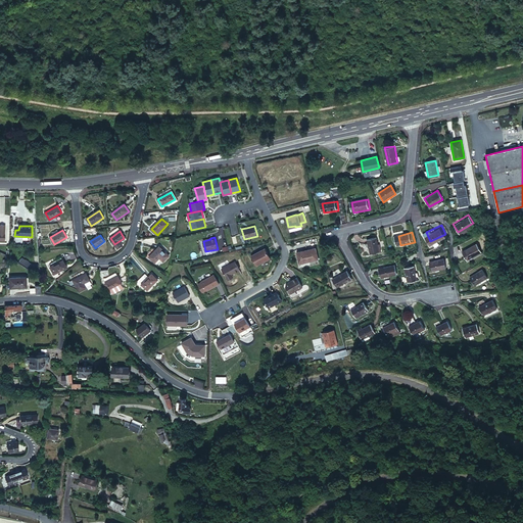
[(384,251),(381,237),(371,239),(374,253),(384,251)]
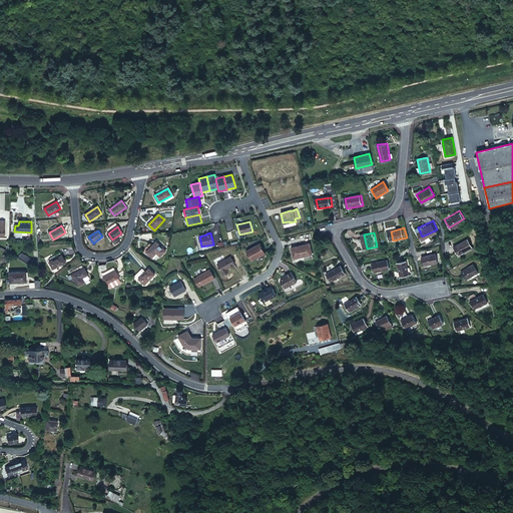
[(471,242),(466,234),(451,243),(457,251),(471,242)]
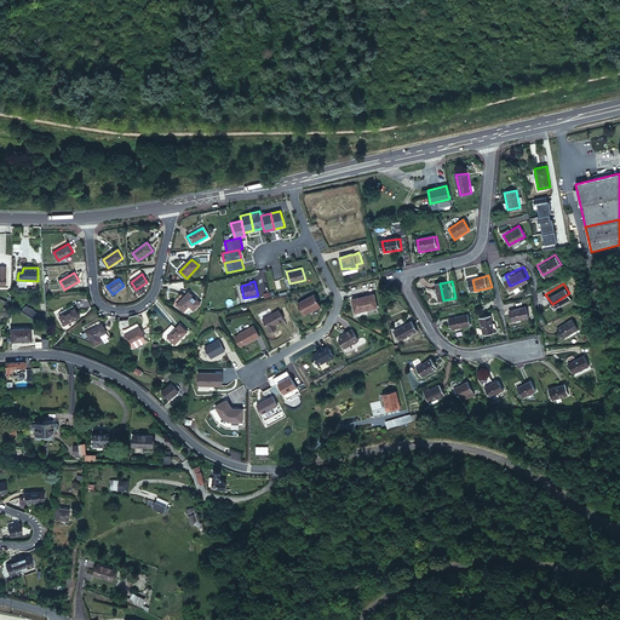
[(184,311),(189,305),(196,299),(189,292),(177,304),(184,311)]
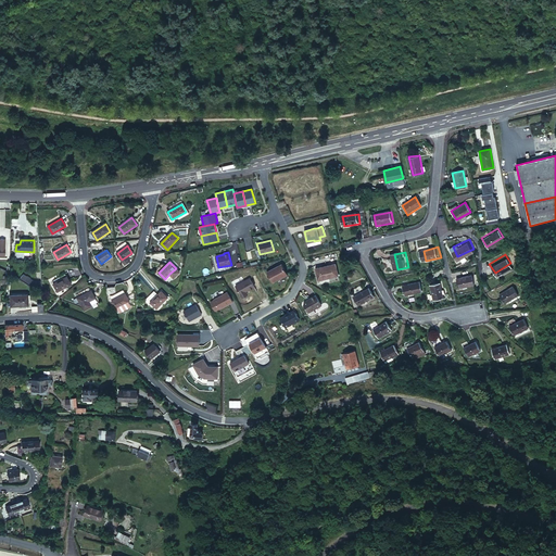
[(281,264),(267,272),(273,282),(287,275),(281,264)]
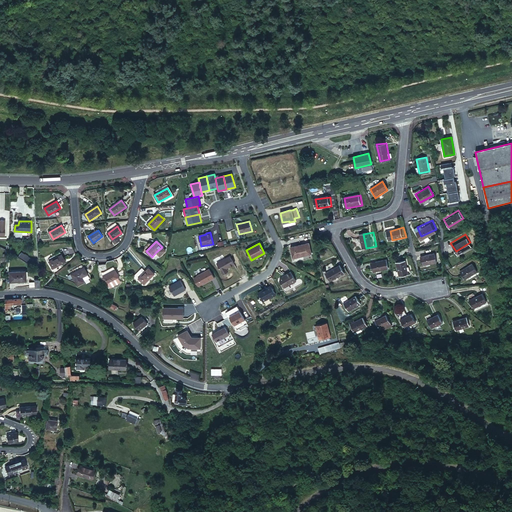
[(309,243),(290,247),(293,258),(311,254),(309,243)]
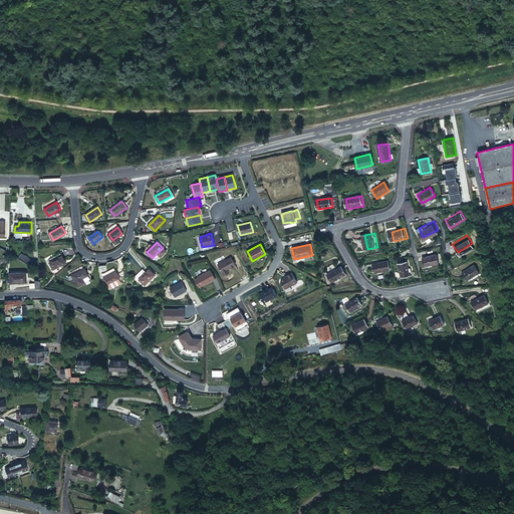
[(166,251),(163,248),(157,253),(161,257),(166,251)]
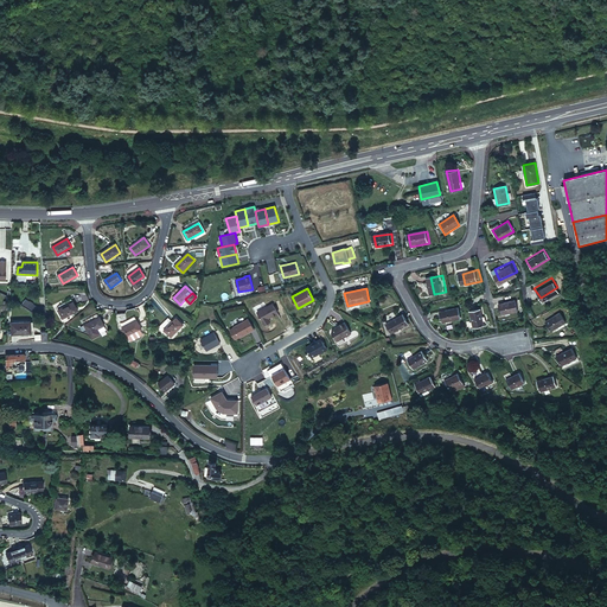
[(518,304),(515,294),(497,300),(502,311),(518,304)]
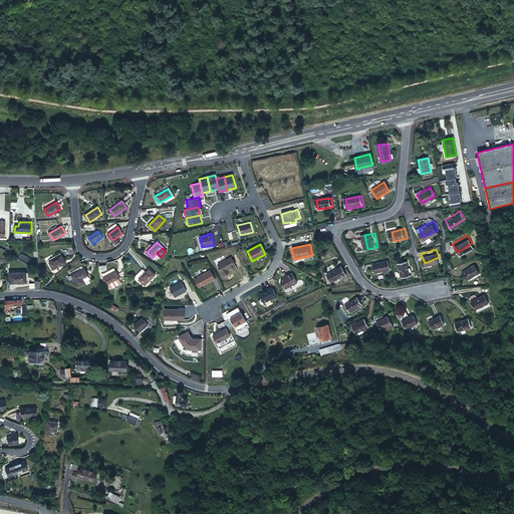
[(62,255),(49,262),(53,269),(66,262),(62,255)]
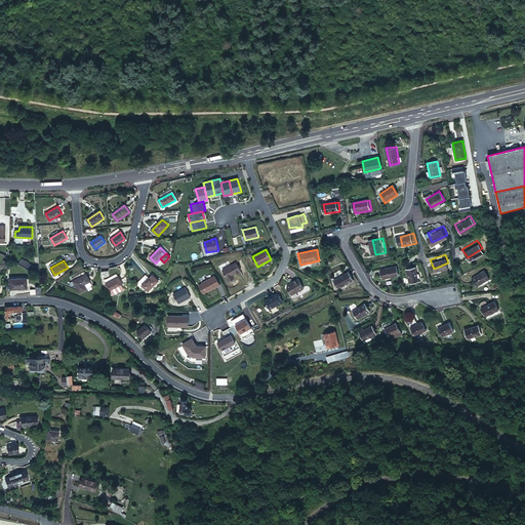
[(240,271),(235,263),(223,270),(228,280),(233,277),(232,276),(240,271)]
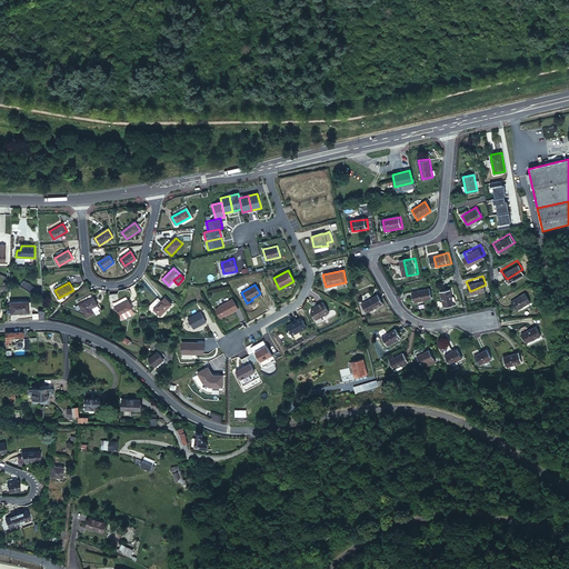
[(435,299),(431,288),(413,292),(416,302),(435,299)]
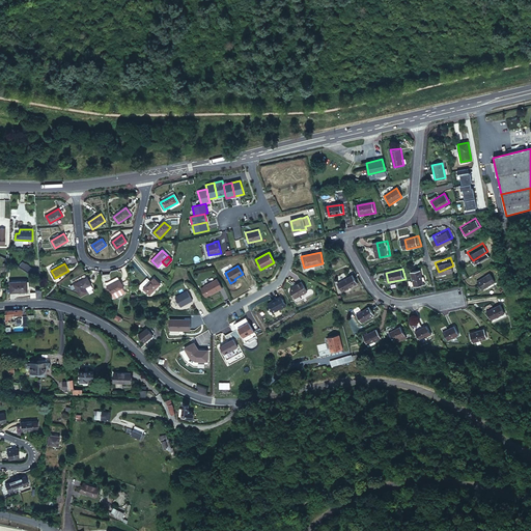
[(495,278),(490,270),(476,279),(481,286),(495,278)]
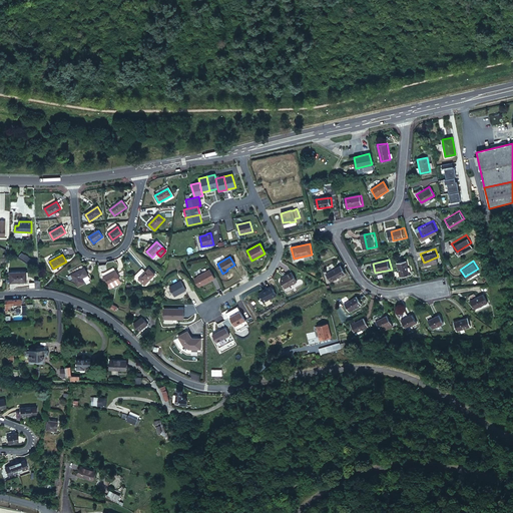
[(411,275),(408,262),(398,264),(402,277),(411,275)]
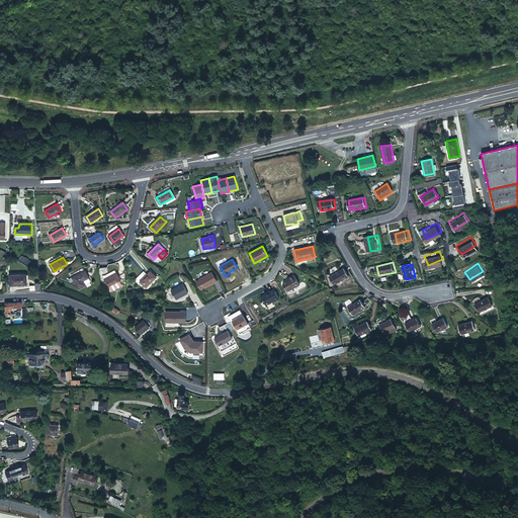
[(349,276),(345,268),(332,275),(337,283),(349,276)]
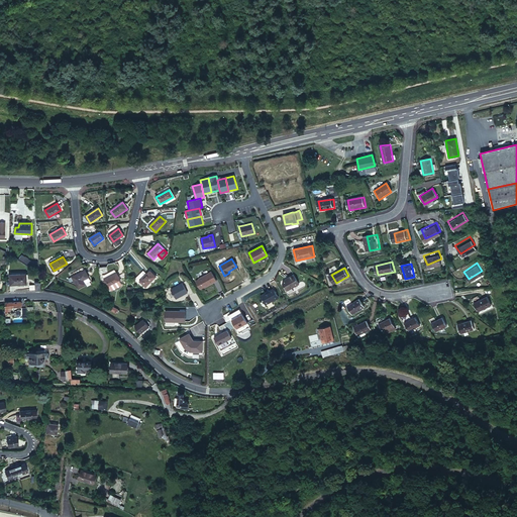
[(86,270),(72,276),(76,283),(89,277),(86,270)]
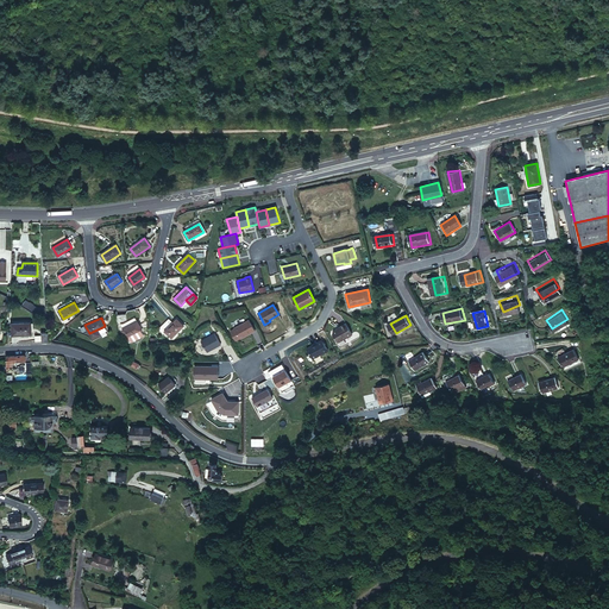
[(177,319),(165,331),(171,338),(184,326),(177,319)]
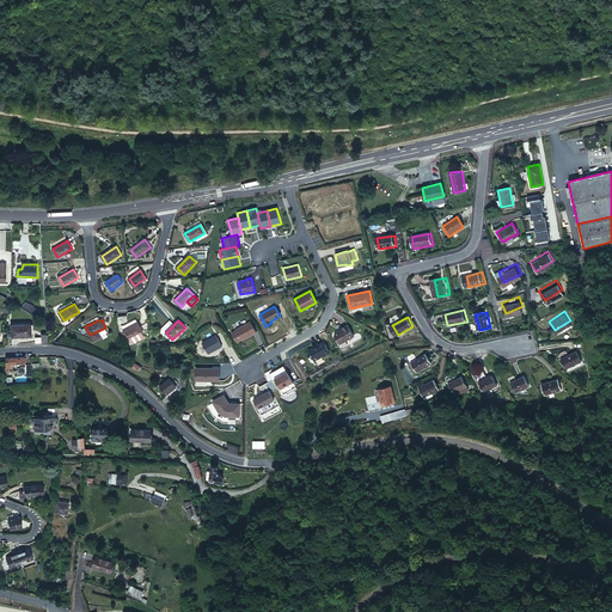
[(250,322),(236,330),(231,332),(237,342),(240,341),(242,341),(256,332),(250,322)]
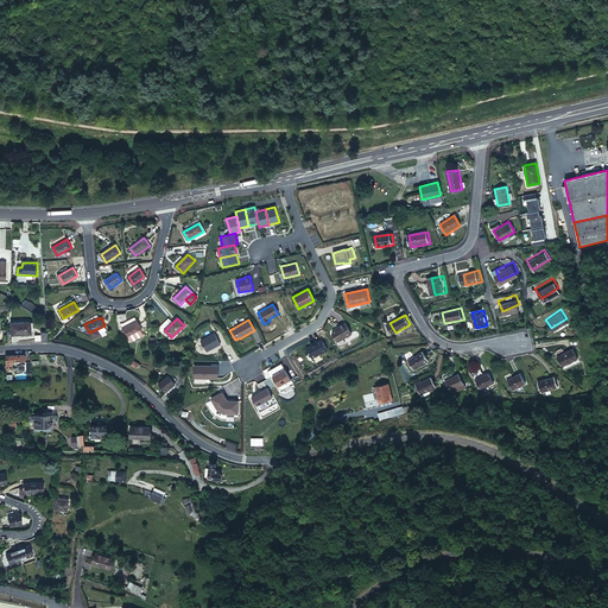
[(138,321),(122,329),(126,337),(141,329),(138,321)]
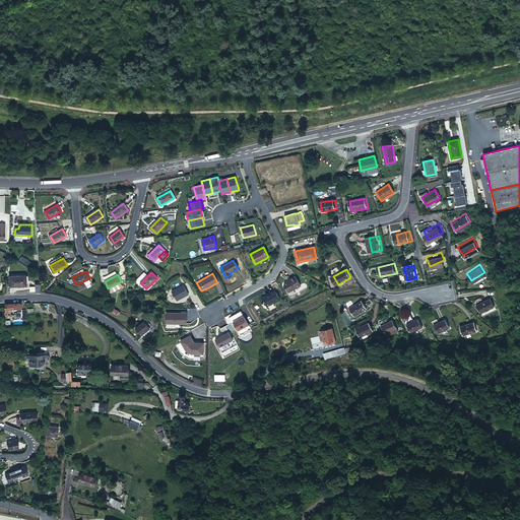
[(26,276),(9,275),(9,286),(25,286),(26,276)]
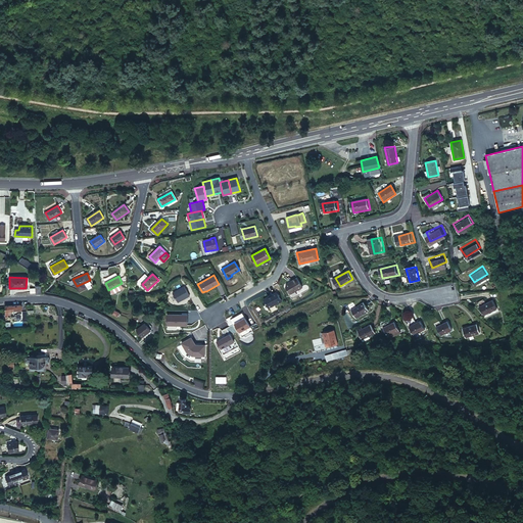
[(302,287),(297,278),(291,281),(292,282),(289,283),(286,285),(285,287),(289,294),(302,287)]
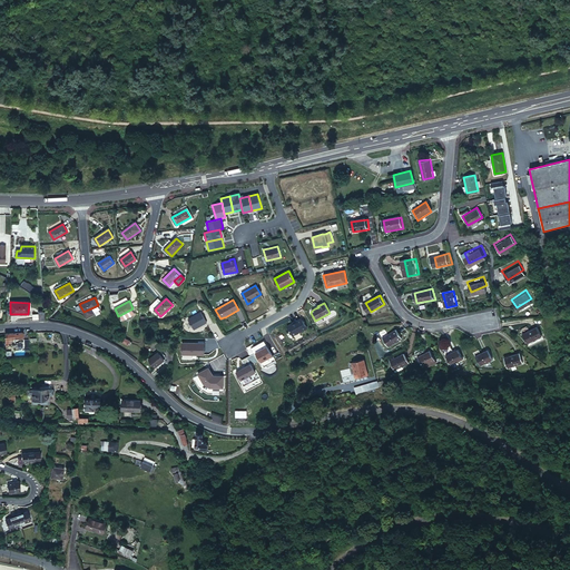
[(200,312),(188,320),(194,330),(207,322),(200,312)]
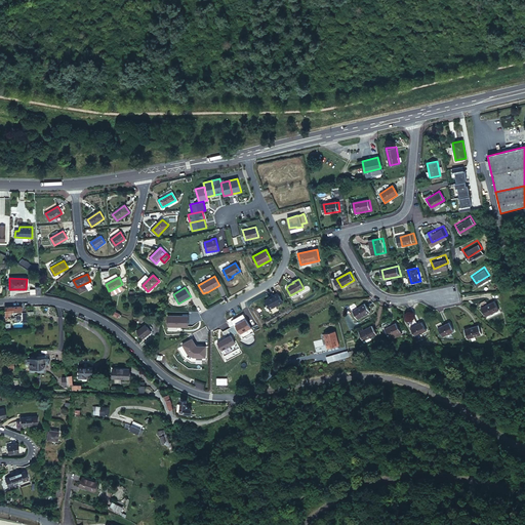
[(269,297),(264,300),(269,310),(282,301),(278,293),(269,298),(269,297)]
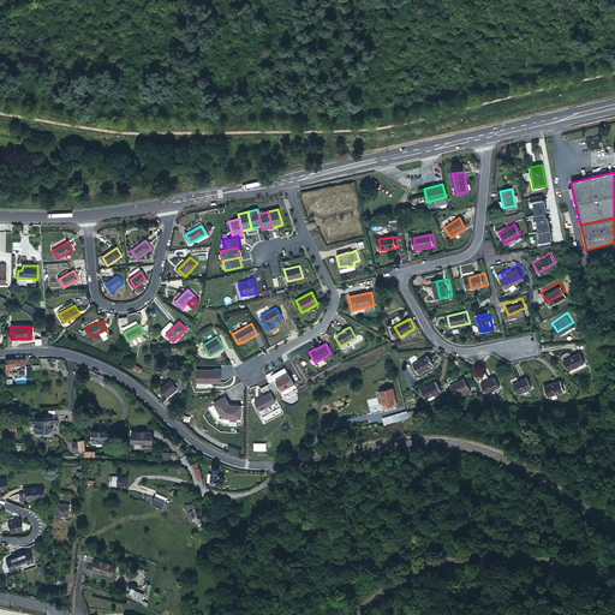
[(584,358),(578,348),(562,358),(567,368),(584,358)]
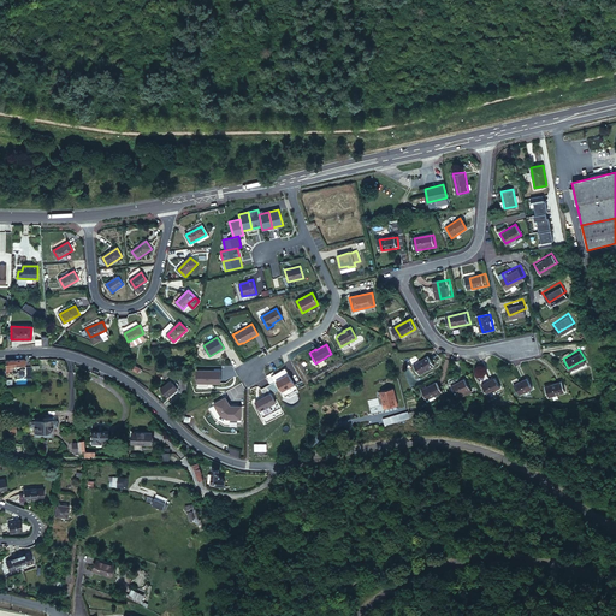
[(433,366),(428,356),(413,363),(419,374),(433,366)]
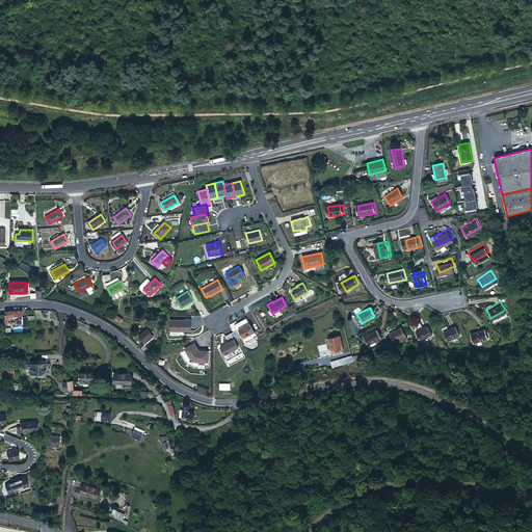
[(190,331),(190,320),(169,320),(169,330),(181,330),(183,330),(183,331),(190,331)]
